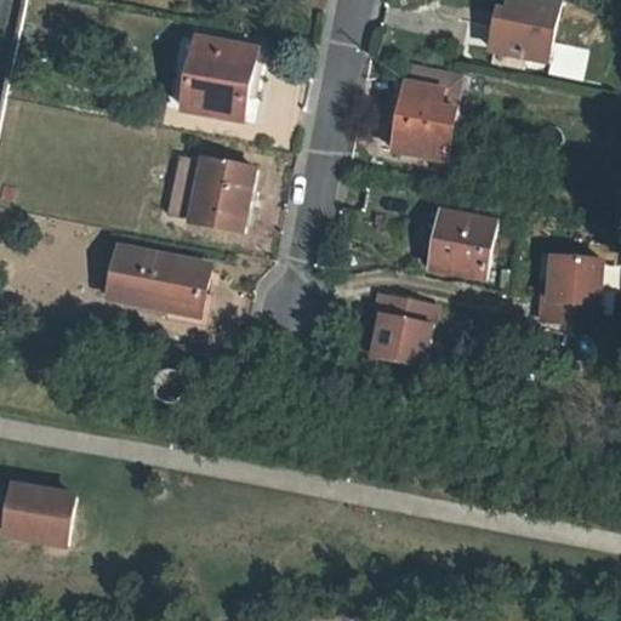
[(503,10),(494,52),(527,58),(550,63),(562,1),(557,0),(513,0),(511,11),(503,10)]
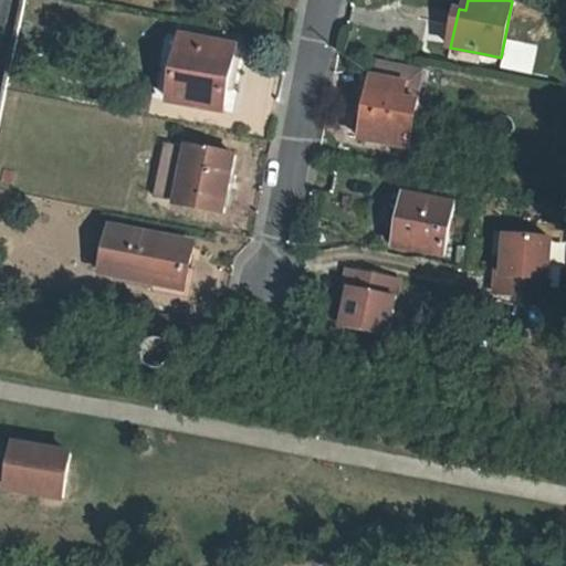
[(223,109),(234,48),(184,38),(171,100),(223,109)]
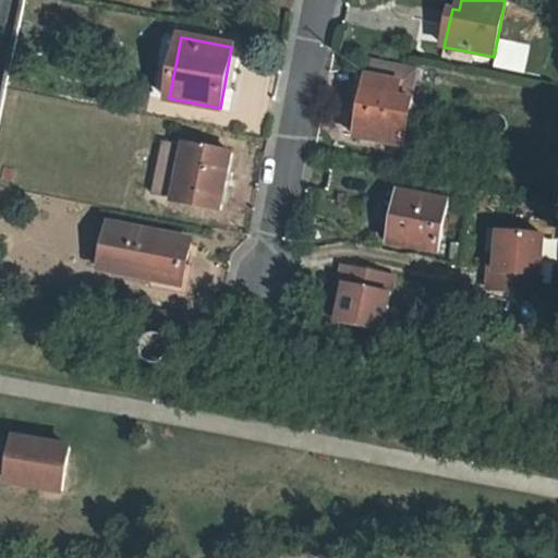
[(473,52),(444,47),(441,58),(471,63),(473,52)]
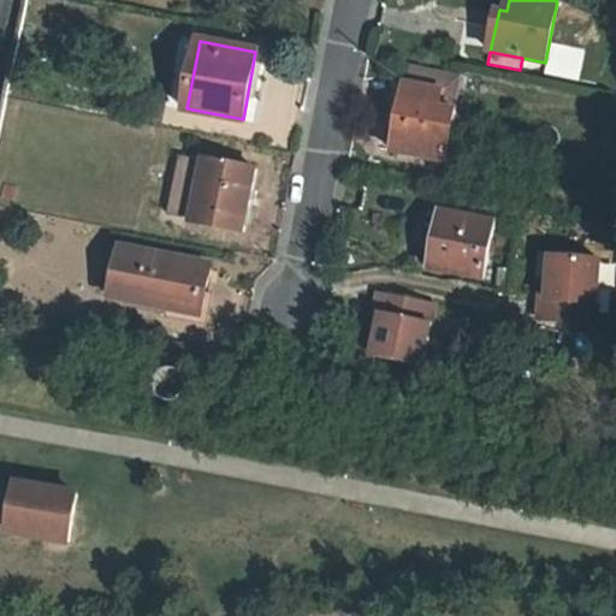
[(440,108),(443,92),(406,86),(394,152),(446,160),(455,111),(440,108)]
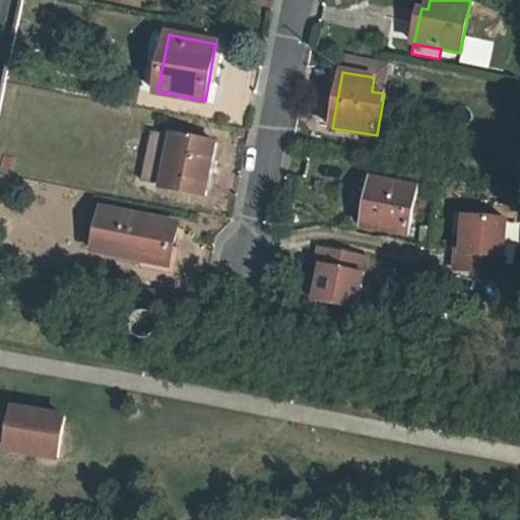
[(149,134),(141,180),(161,184),(160,186),(203,194),(212,143),(171,135),(170,137),(149,134)]
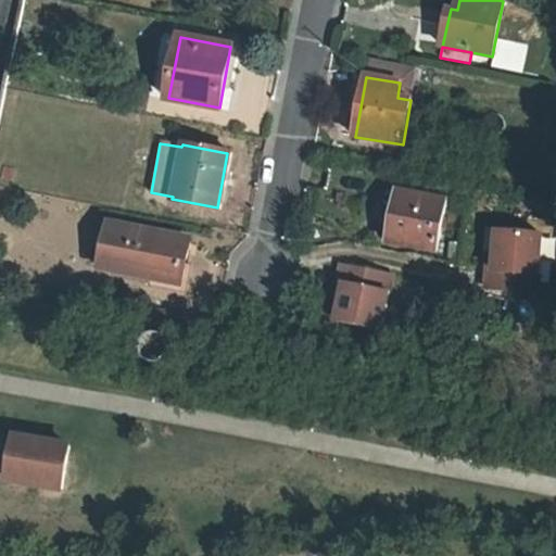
[(436,251),(445,201),(397,192),(388,242),(436,251)]
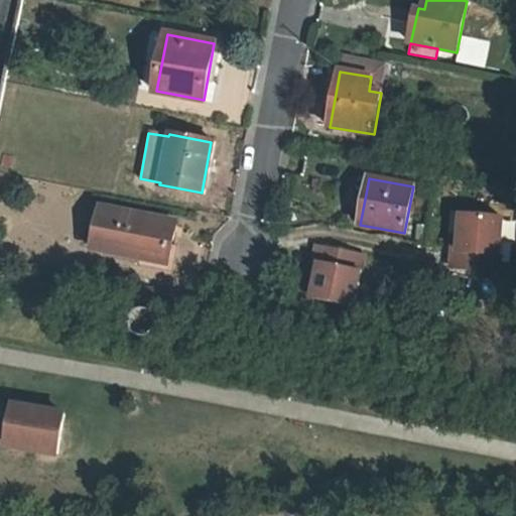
[(164,266),(172,224),(98,210),(91,251),(164,266)]
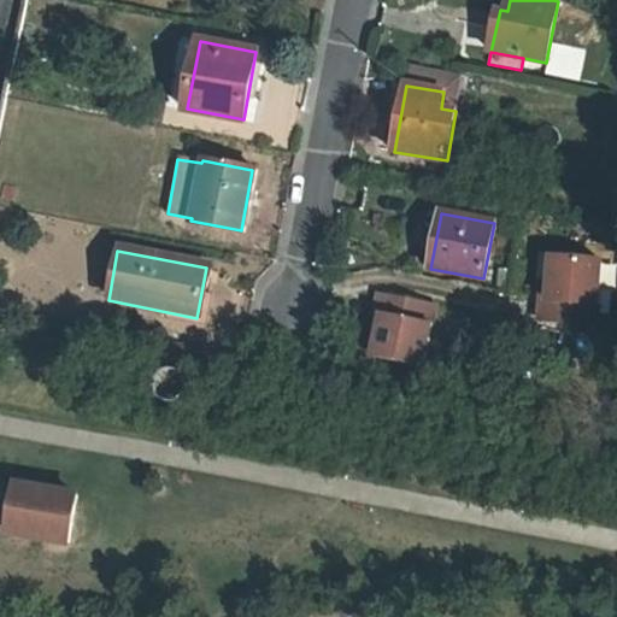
[(598,258),(550,254),(546,299),(539,299),(538,318),(593,323),(598,258)]
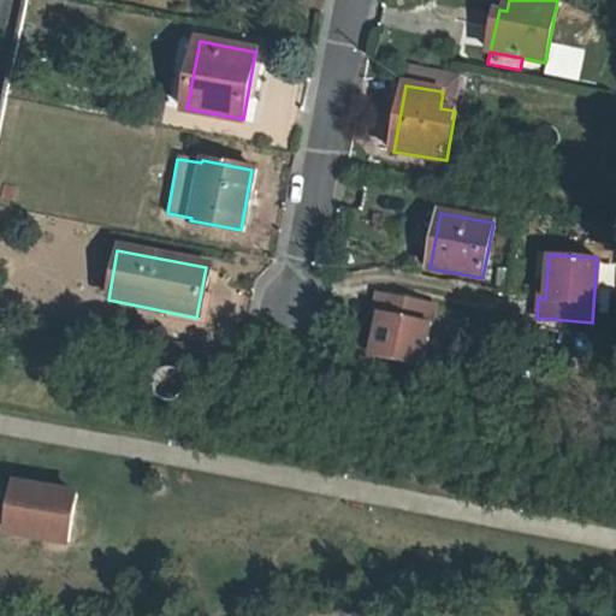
[(434,303),(378,292),(374,312),(381,314),(373,356),(421,366),(434,303)]
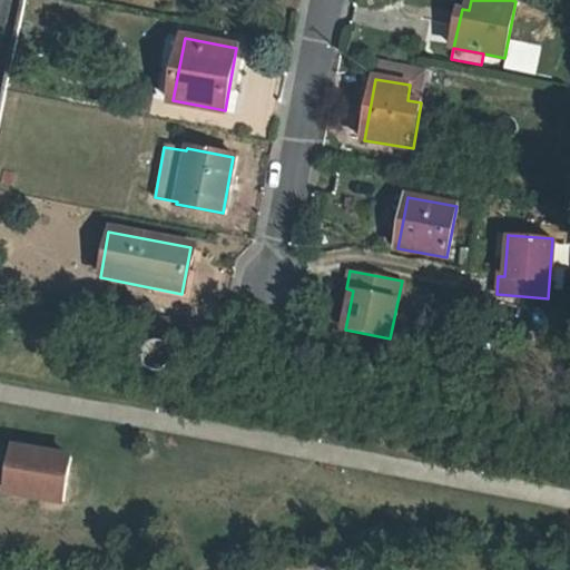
[(170,350),(164,347),(157,347),(151,352),(148,357),(148,364),(150,370),(155,375),(161,376),(168,376),(174,372),(177,366),(177,360),(175,354),(170,350)]
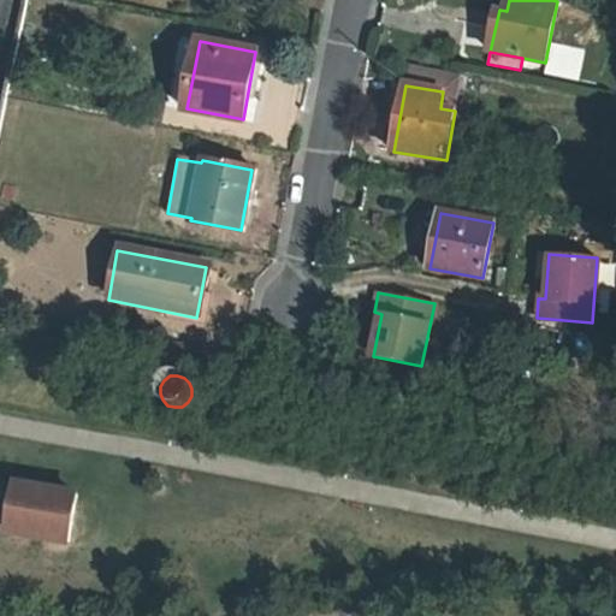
[(24,484),(17,532),(75,542),(83,493),(24,484)]
